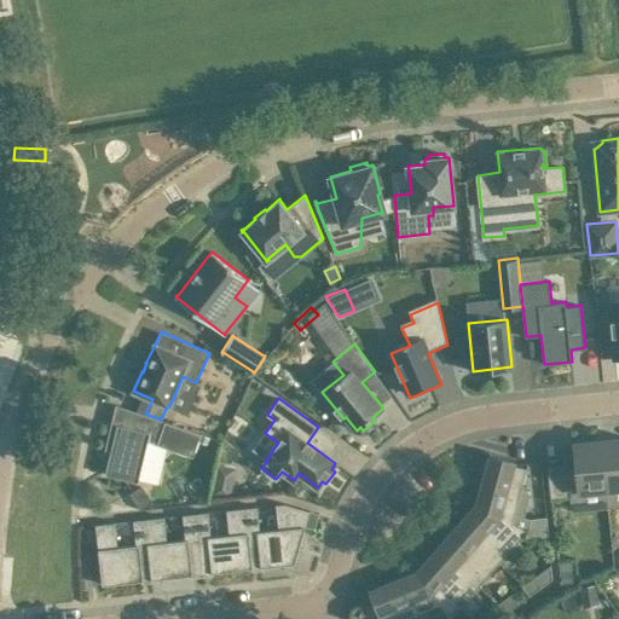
[(161,420),(145,414),(116,404),(105,449),(110,450),(105,474),(138,481),(148,439),(157,441),(156,444),(192,456),(201,433),(161,420)]
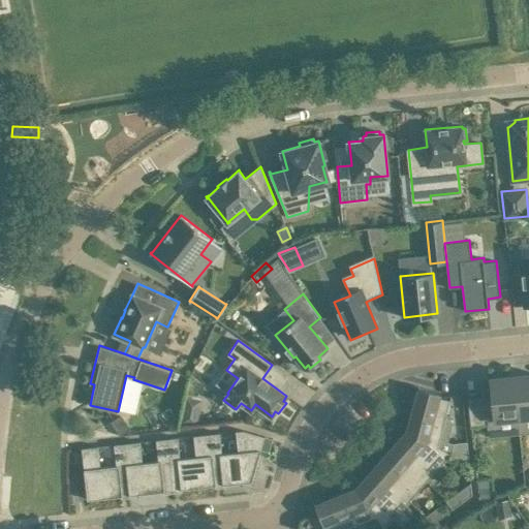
[(528,374),(514,376),(518,416),(528,415),(528,374)]
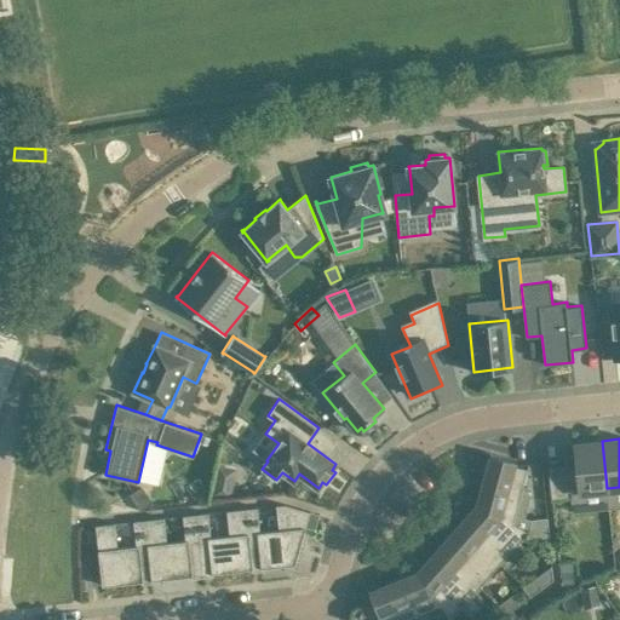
[(570,492),(607,488),(602,441),(572,445),(572,446),(573,446),(574,455),(567,457),(566,453),(564,453),(566,465),(547,466),(551,499),(570,498),(570,492)]
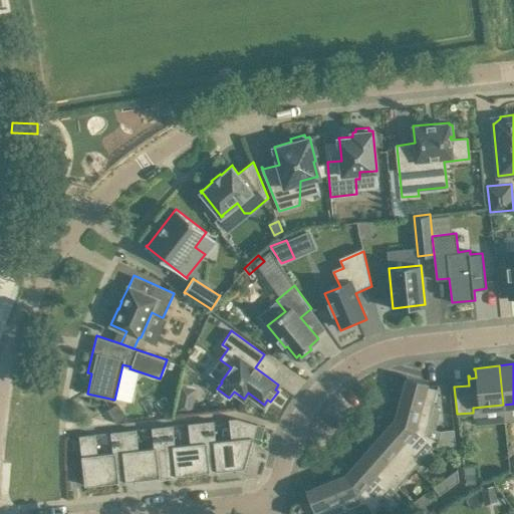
[(407,376),(396,418),(427,426),(438,389),(426,386),(427,381),(407,376)]
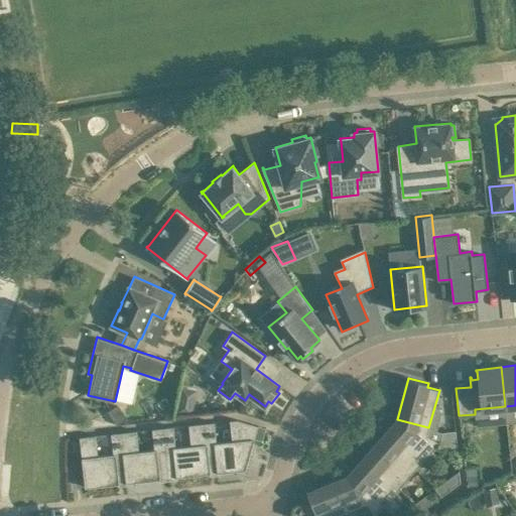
[(195,402),(178,399),(176,412),(191,415),(195,402)]
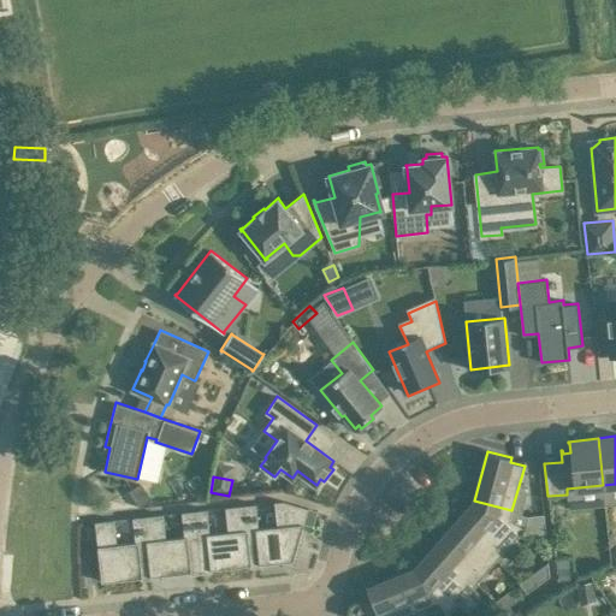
[(129,490),(140,507),(153,498),(142,483),(129,490)]
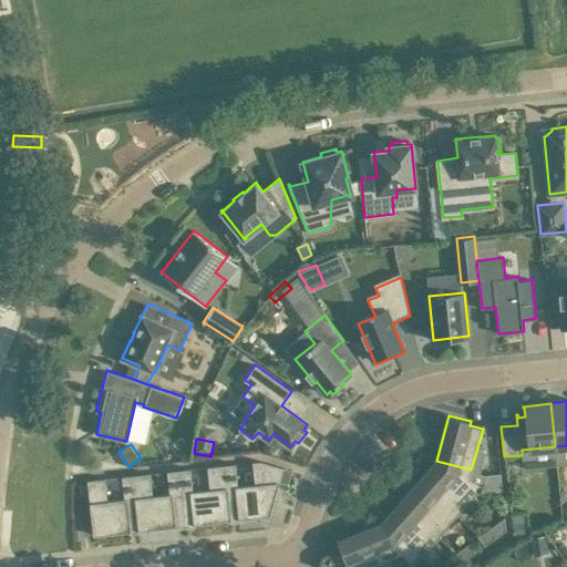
[(239,517),(239,518),(269,515),(279,482),(288,484),(292,470),(260,461),(253,461),(255,484),(238,485),(235,463),(233,463),(239,517)]
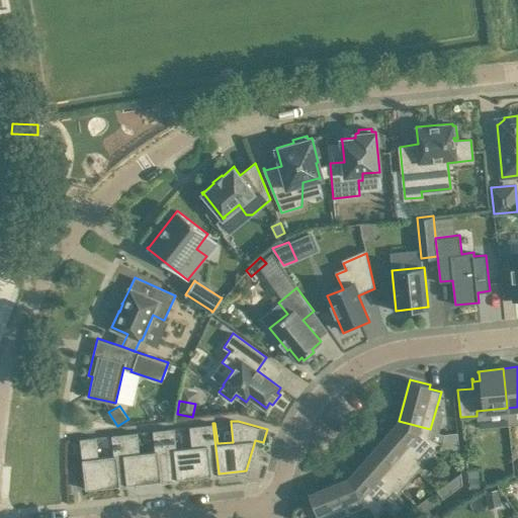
[(399,421),(382,439),(417,470),(441,444),(441,443),(428,436),(430,429),(399,421)]
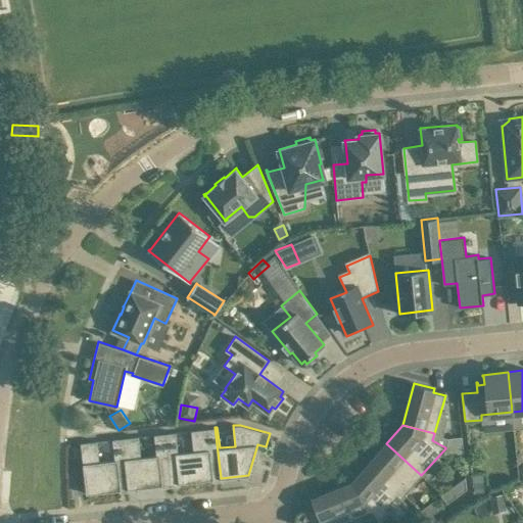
[(215,427),(191,430),(194,450),(178,453),(176,432),(173,432),(179,482),(179,483),(214,479),(214,478),(221,477),(215,427)]
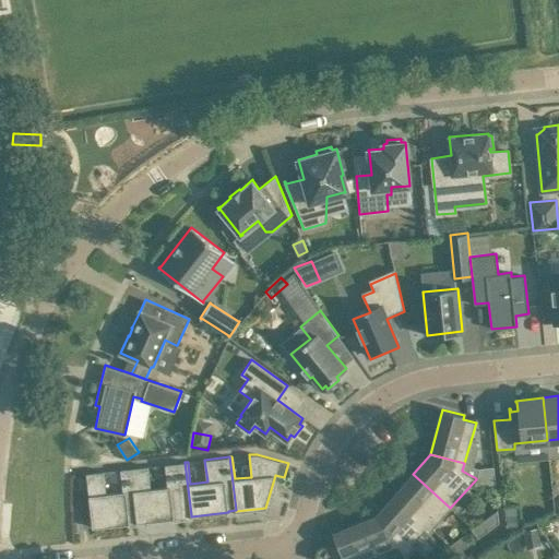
[(185,462),(165,464),(167,486),(151,488),(147,466),(131,468),(137,521),(137,522),(174,519),(174,516),(191,515),(185,462)]
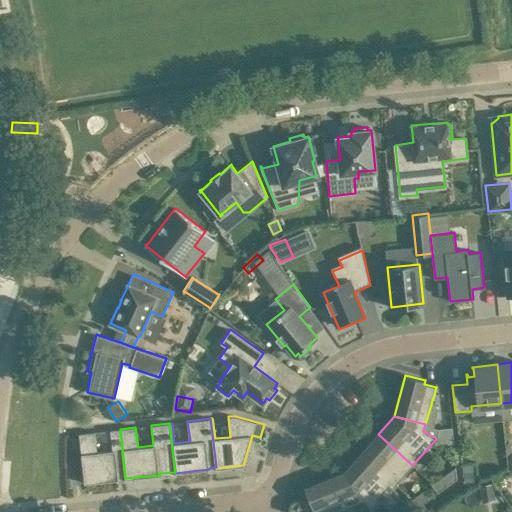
[(97,452),(95,431),(79,433),(84,483),(118,479),(118,478),(125,477),(120,429),(110,430),(112,450),(97,452)]
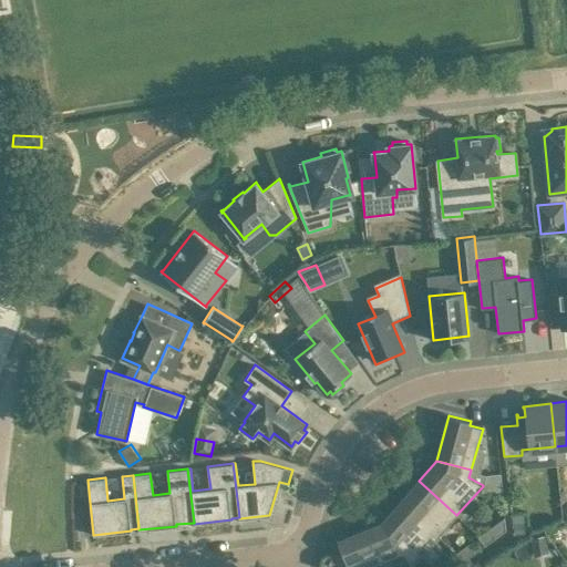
[(419,481),(400,502),(439,536),(456,515),(419,481)]
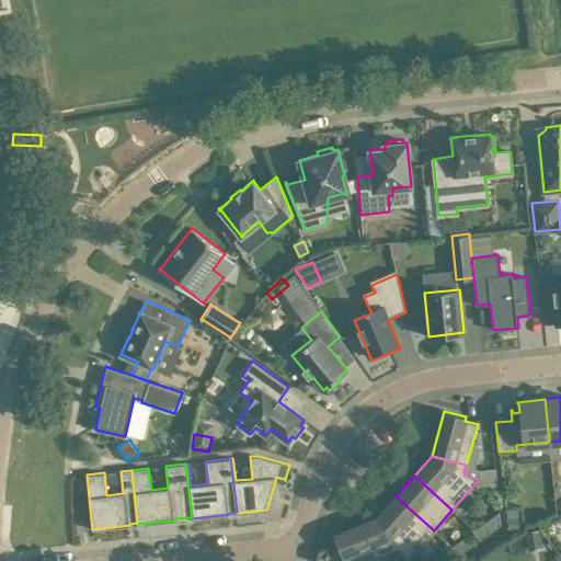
[(396,496),(377,517),(391,550),(399,547),(408,560),(408,559),(434,530),(396,496)]
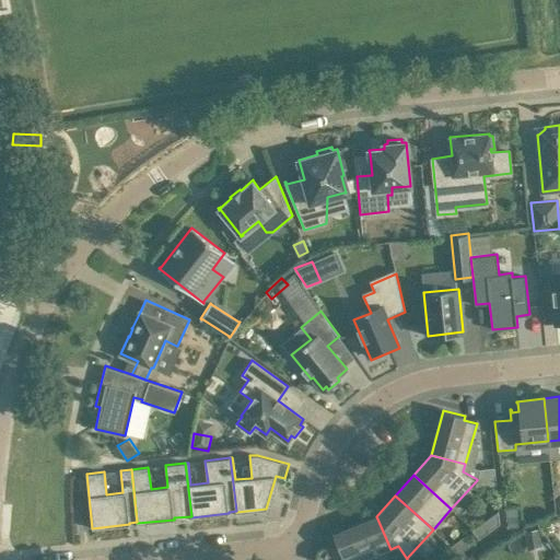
[(483,522),(490,531),(500,523),(498,511),(483,522)]
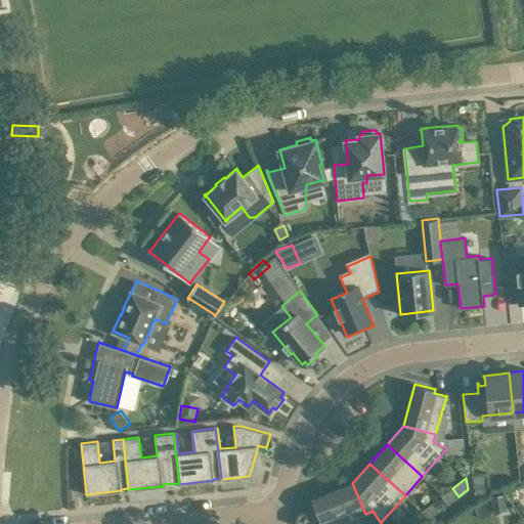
[(475,483),(476,493),(485,492),(484,482),(483,483),(475,483)]
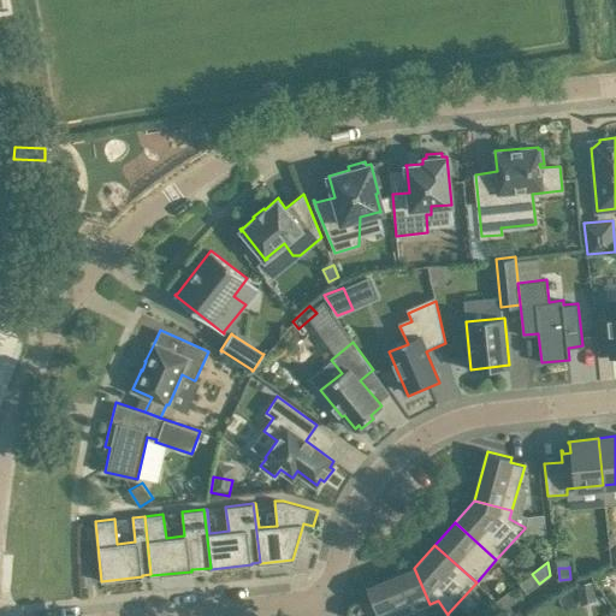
[(383,615),(398,615),(430,604),(414,568),(367,587),(377,610),(380,609),(383,615)]
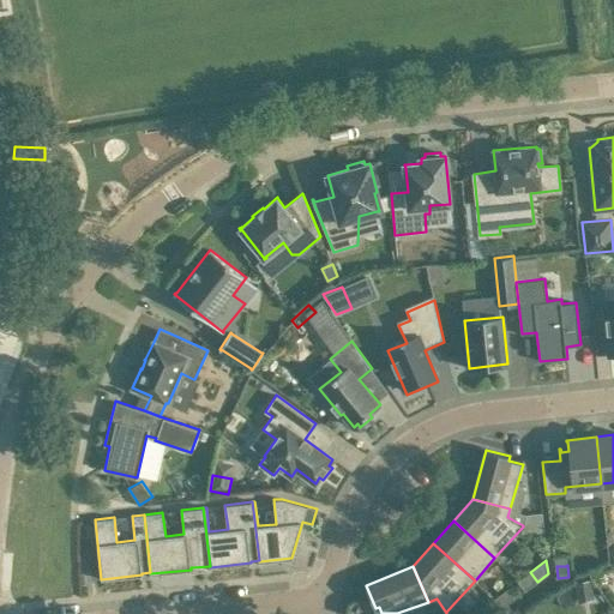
[(537,582),(530,572),(517,581),(524,590),(537,582)]
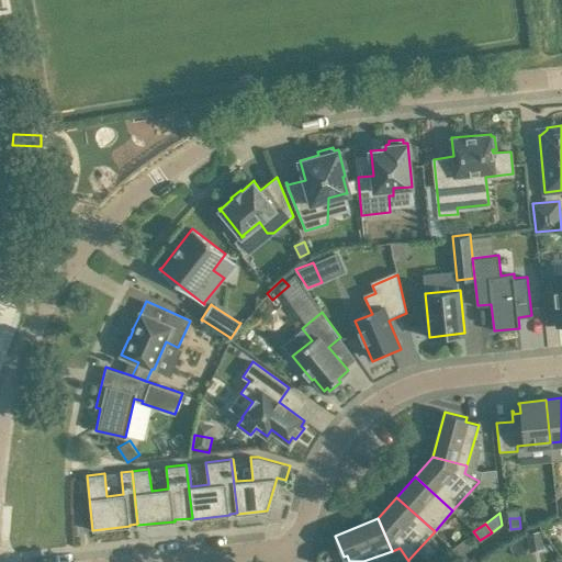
[(543,547),(541,530),(527,532),(529,549),(543,547)]
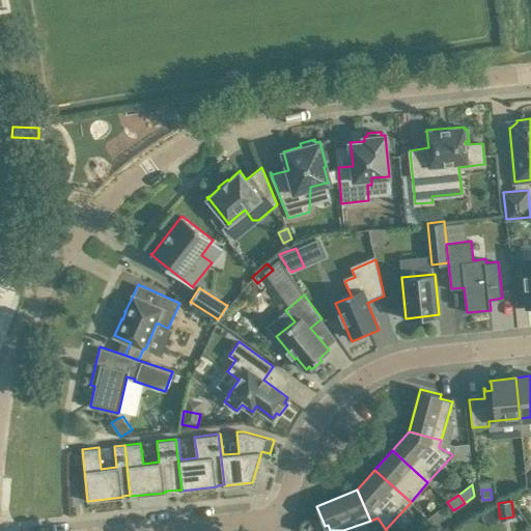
[(445,516),(440,508),(427,518),(436,524),(445,516)]
